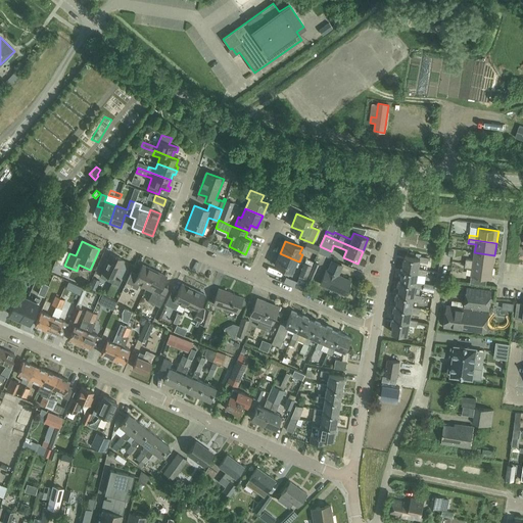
[(320,246),(313,243),(307,241),(303,248),(317,254),(320,246)]
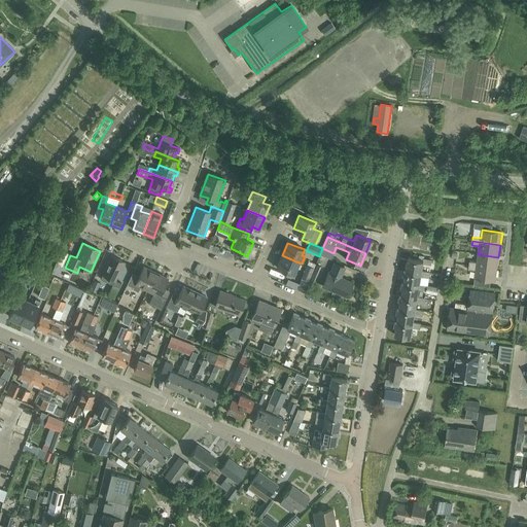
[(469,261),(469,266),(497,270),(498,257),(478,254),(477,262),(469,261)]
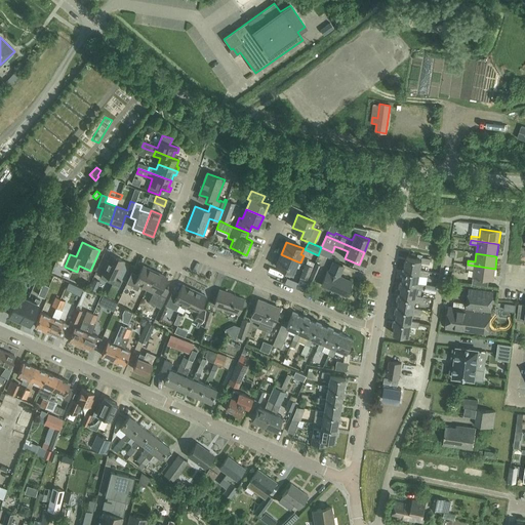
[(297,261),(281,254),(276,267),(292,274),(297,261)]
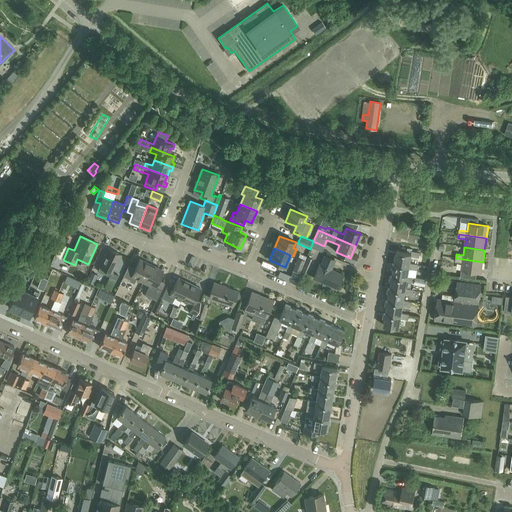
[(118,276),(112,273),(120,255),(108,249),(99,267),(108,271),(106,275),(116,280),(118,276)]
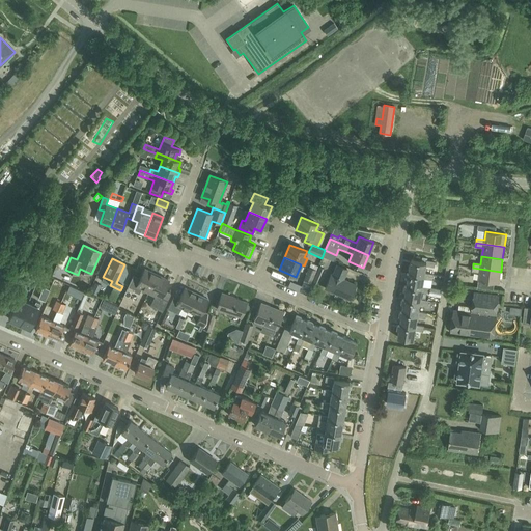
[(408,272),(408,273),(432,278),(434,275),(425,274),(426,266),(435,268),(436,262),(427,261),(427,262),(412,260),(410,273),(408,272)]
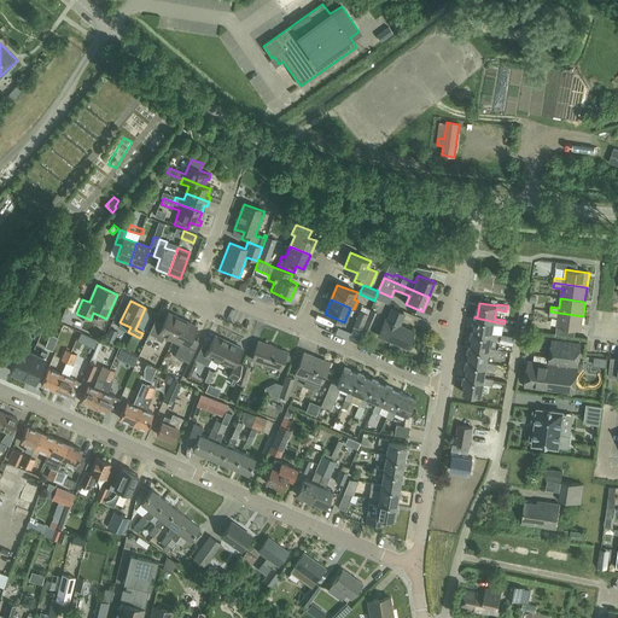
[(388,320),(385,320),(378,337),(407,348),(413,332),(398,325),(400,321),(402,321),(404,314),(392,309),(388,320)]
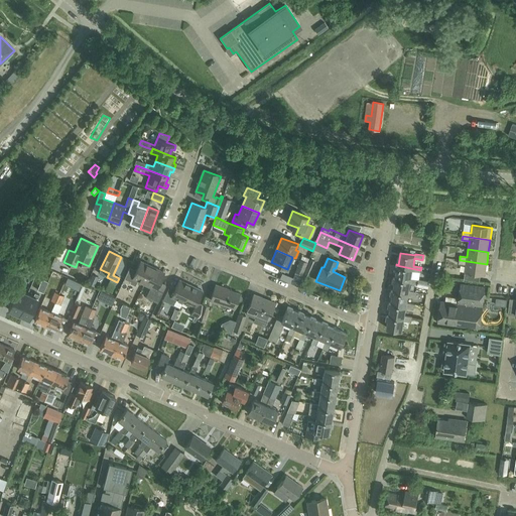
[(303,274),(307,263),(300,259),(294,272),(302,275),(303,274)]
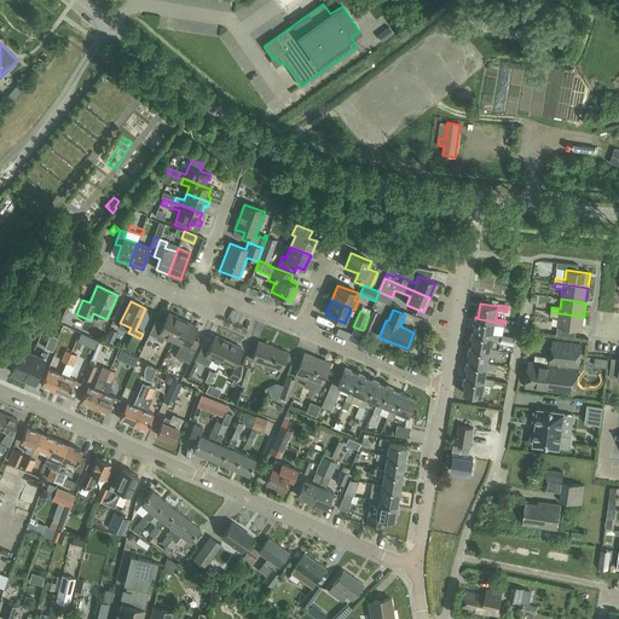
[(371,311),(369,316),(364,329),(369,331),(377,313),(371,311)]
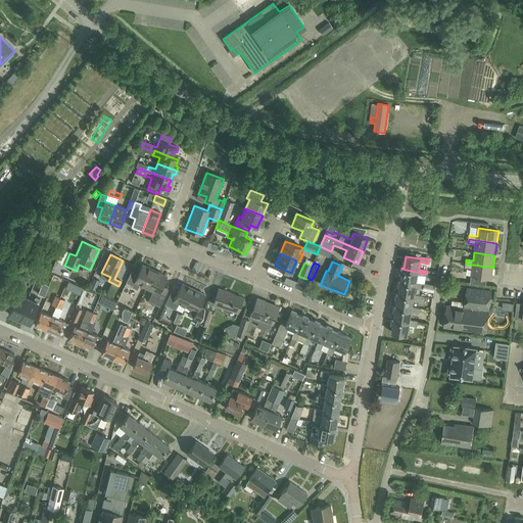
[(493,268),(466,264),(465,268),(472,269),(471,277),(491,280),(493,268)]
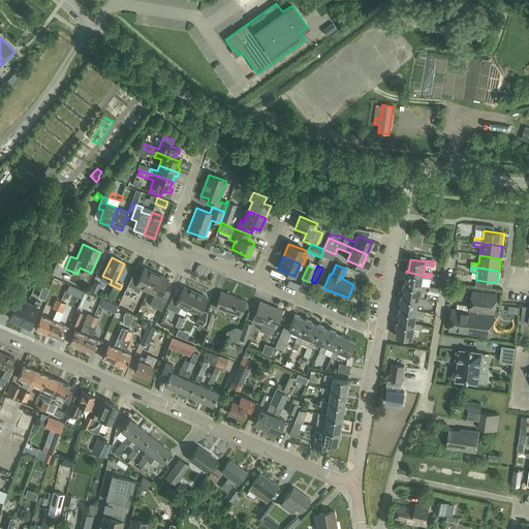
[(148,291),(156,275),(144,269),(139,278),(133,275),(127,286),(133,289),(132,291),(138,293),(142,288),(148,291)]
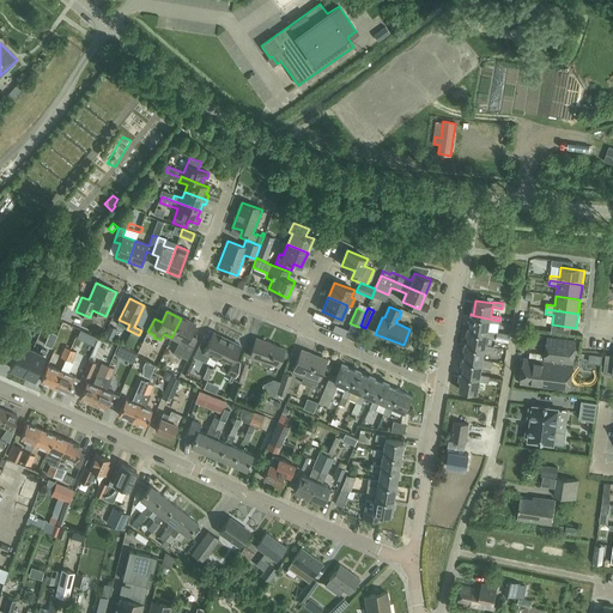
[(472,321),(471,329),(468,329),(467,331),(510,338),(510,334),(498,332),(498,333),(489,331),(490,322),(499,323),(499,321),(471,315),(469,321),(472,321)]
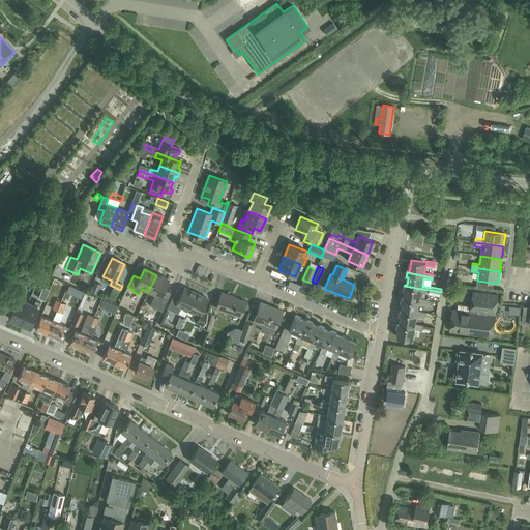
[(156,275),(148,292),(154,295),(149,305),(162,312),(171,293),(164,290),(169,281),(156,275)]
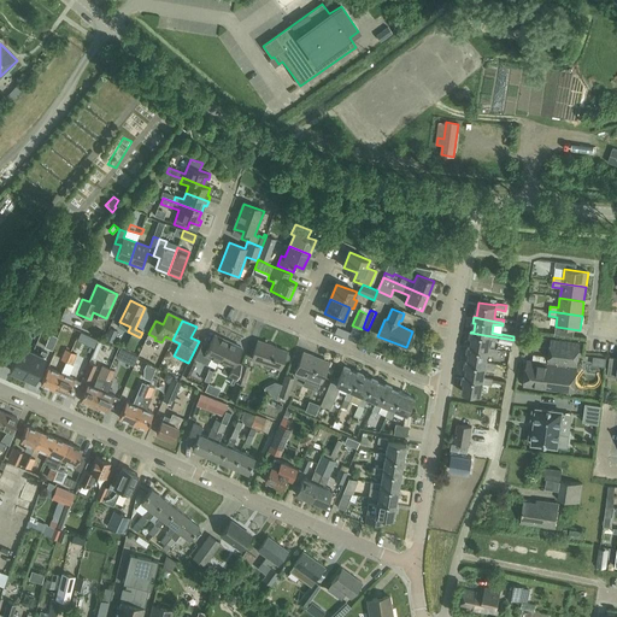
[(50,333),(45,346),(52,350),(58,336),(50,333)]
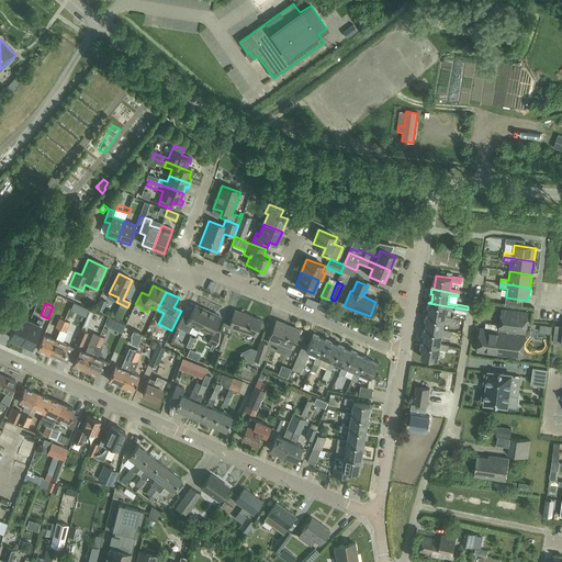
[(426,315),(426,316),(464,323),(465,321),(453,318),(446,317),(447,308),(456,311),(456,312),(467,314),(468,310),(428,303),(428,307),(430,307),(428,316),(426,315)]
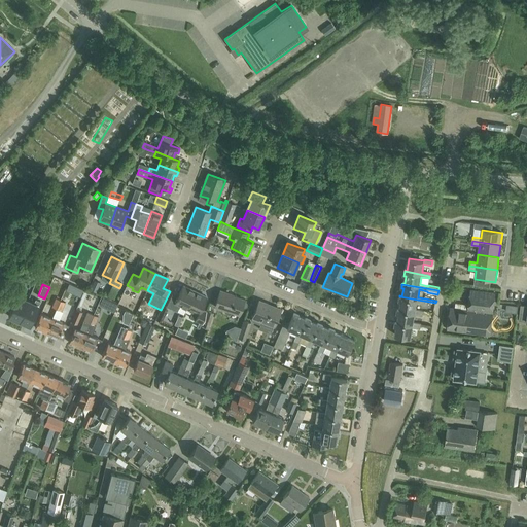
[(177,299),(172,295),(167,307),(177,312),(180,306),(186,309),(195,291),(183,286),(177,299)]
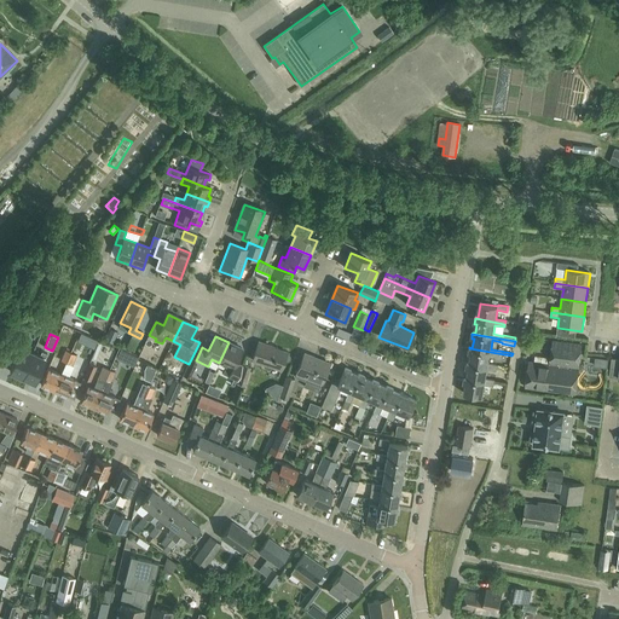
[(22,377),(33,353),(25,351),(28,345),(16,340),(10,353),(16,356),(15,360),(10,371),(22,377)]
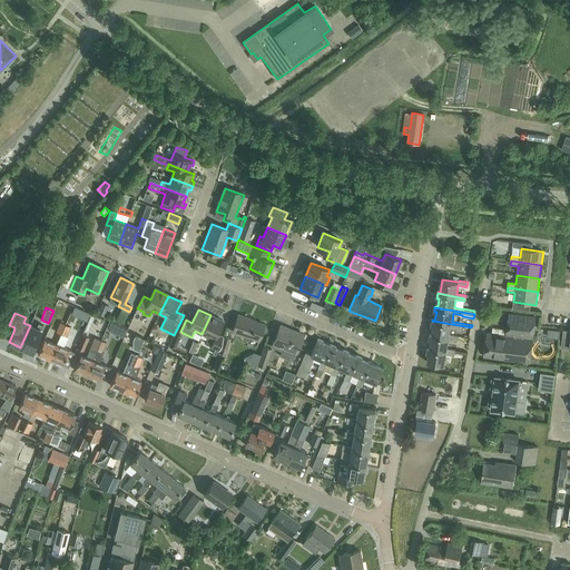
[(530,363),(537,317),(509,314),(507,335),(487,333),(483,357),(530,363)]
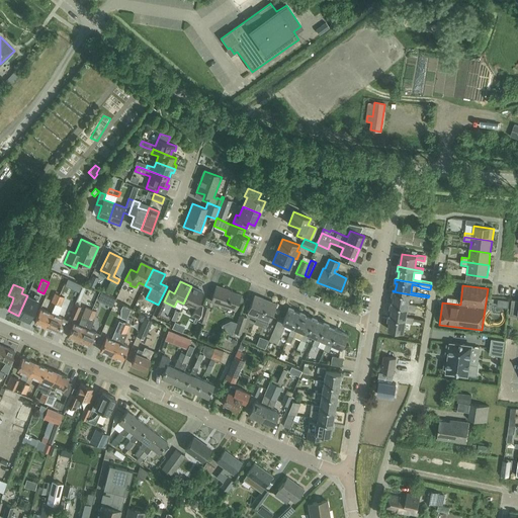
[(191,286),(183,304),(189,307),(186,313),(198,319),(202,307),(197,304),(202,292),(191,286)]
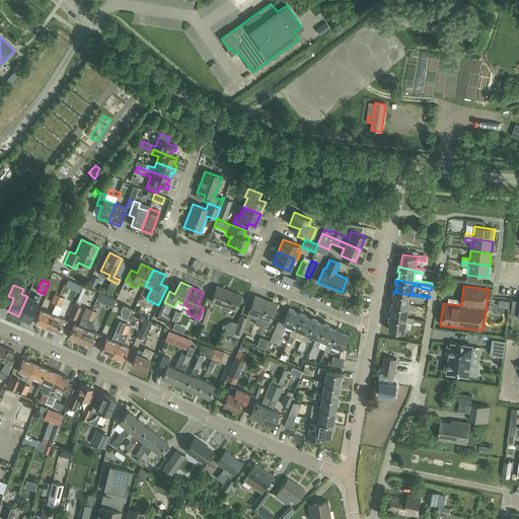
[(241,297),(240,297),(240,296),(225,291),(225,290),(217,287),(212,302),(222,306),(221,307),(222,309),(226,310),(228,309),(228,308),(235,310),(238,303),(239,303),(240,303),(242,303),(243,302),(243,300),(243,299),(242,298),(241,297)]
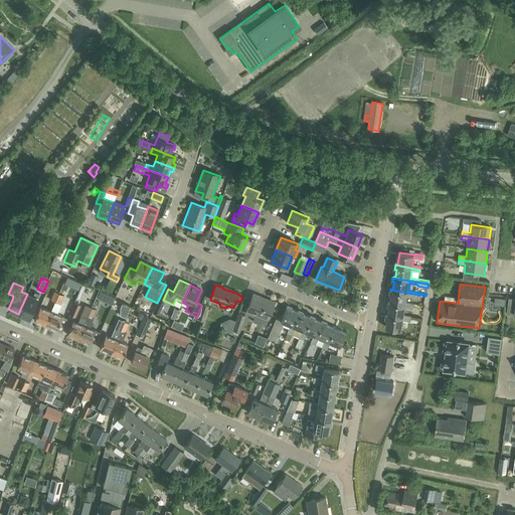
[(392,295),(390,302),(388,302),(388,303),(413,307),(413,305),(406,303),(407,296),(415,297),(415,298),(424,300),(425,296),(390,290),(389,294),(392,295)]
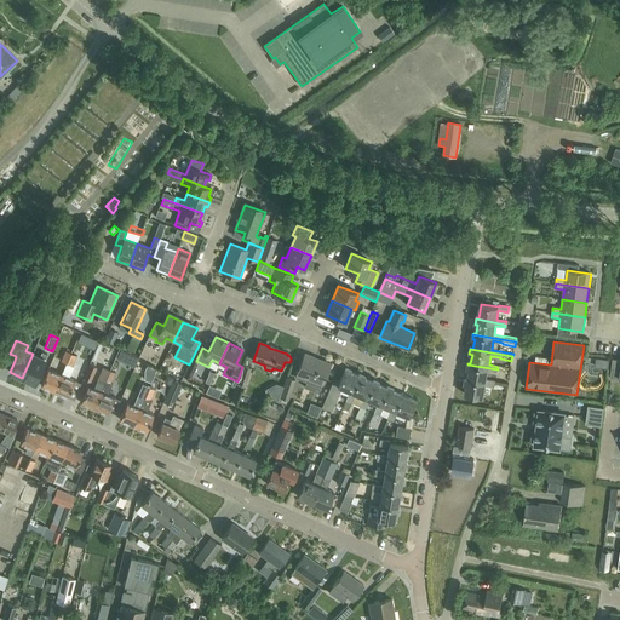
[(121,350),(116,359),(133,367),(137,359),(121,350)]
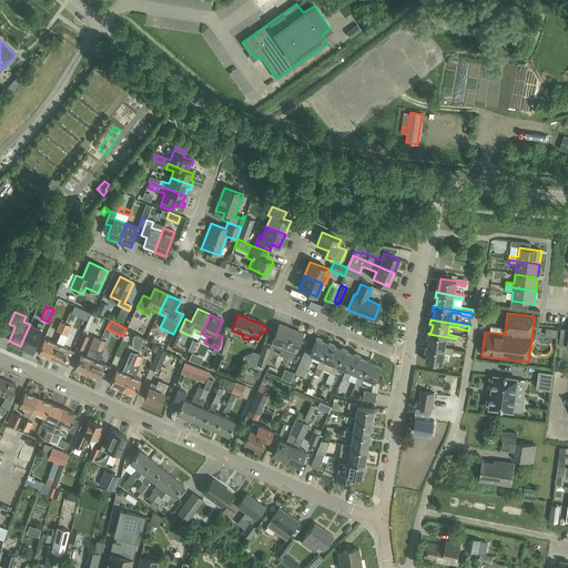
[(36,327),(30,324),(20,346),(32,351),(43,324),(38,322),(36,327)]
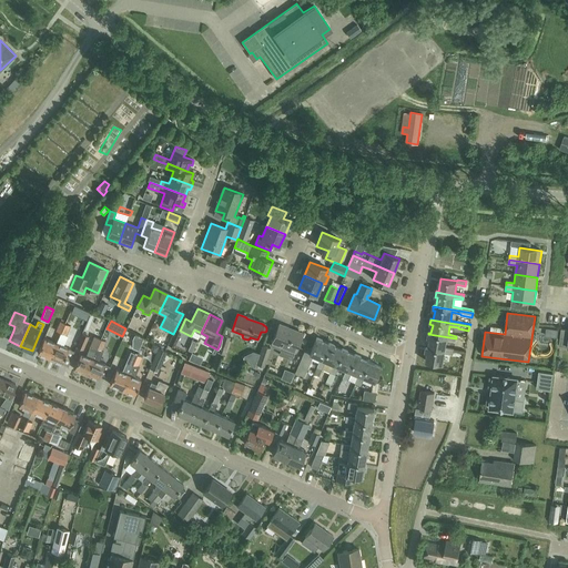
[(61,334),(66,324),(60,322),(56,331),(61,334)]
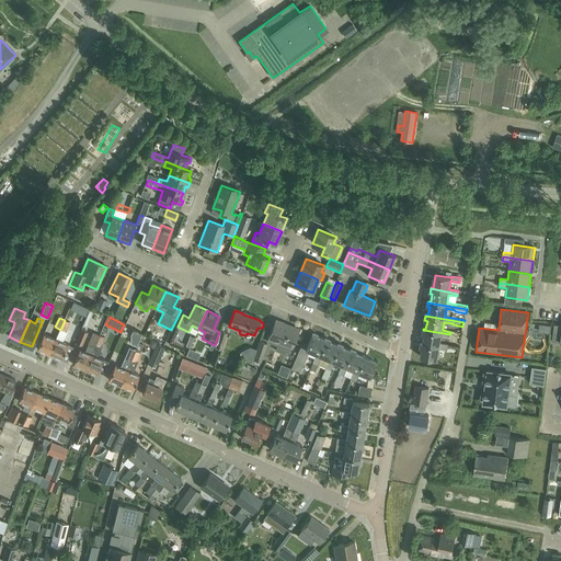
[(60,330),(56,340),(49,354),(61,359),(68,345),(60,342),(69,322),(65,320),(60,330)]
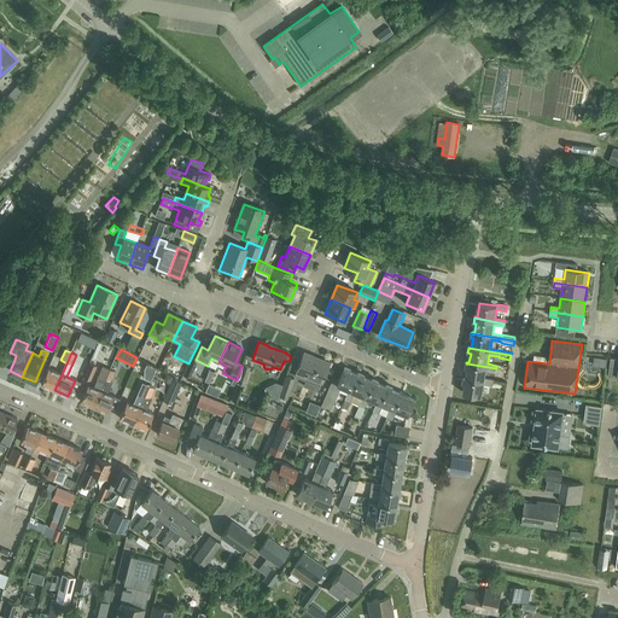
[(304,353),(296,373),(295,377),(320,386),(321,383),(328,363),(304,353)]
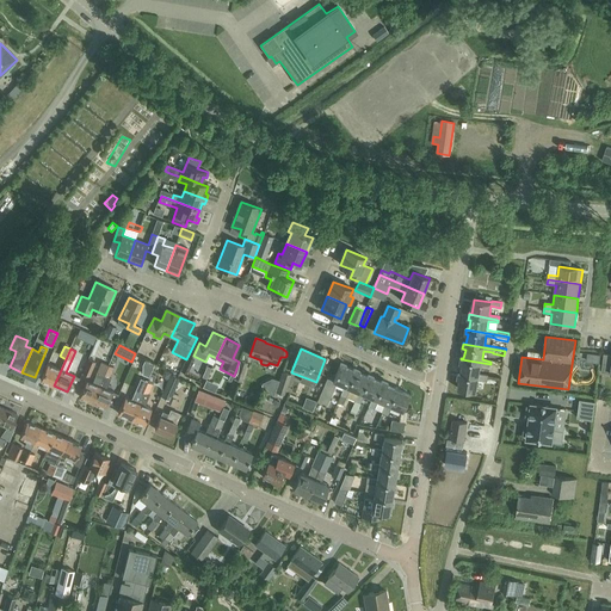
[(141,378),(144,369),(162,375),(164,371),(154,368),(158,358),(139,351),(134,364),(136,365),(133,376),(141,378)]
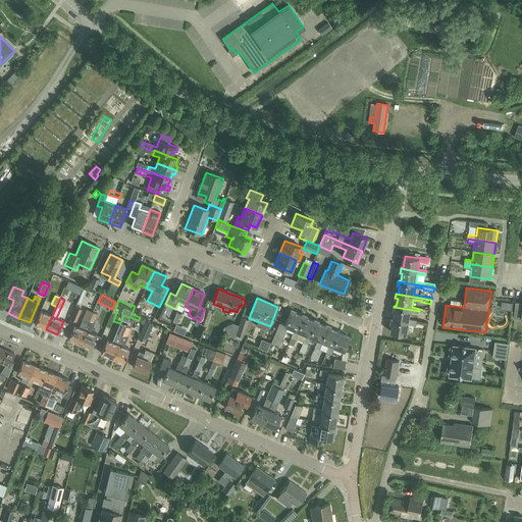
[(157,315),(159,307),(152,305),(150,313),(157,315)]
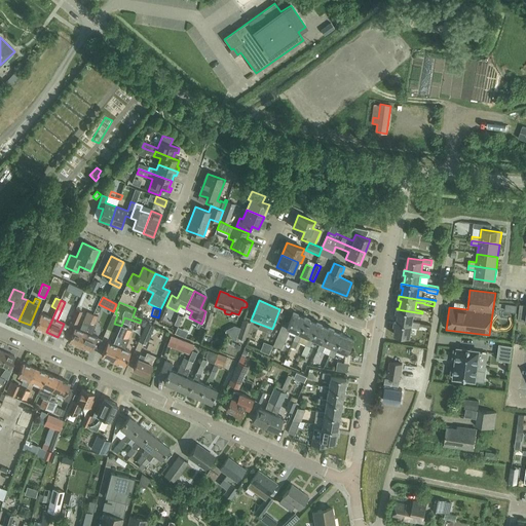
[(82,311),(76,309),(71,322),(77,325),(82,311)]
